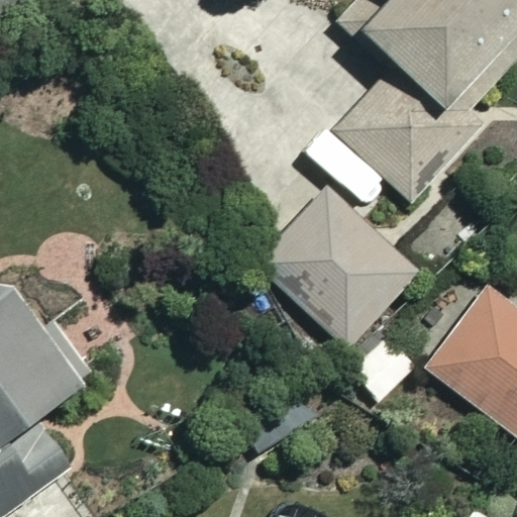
[(516,0),(352,0),(336,19),(391,69),(334,129),(409,198),(464,137),(429,105),(516,11),(516,12),(516,0)]
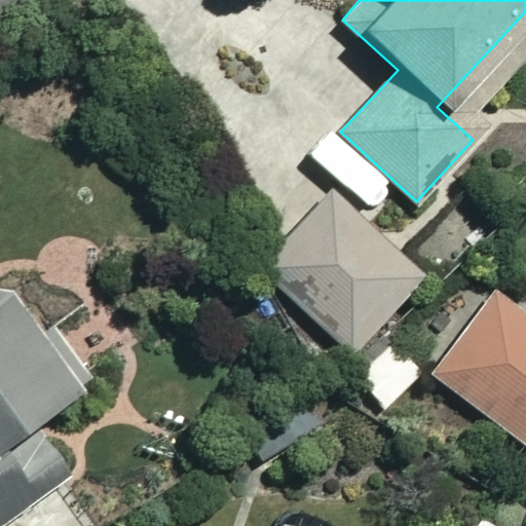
[(413,276),(321,193),(253,268),(346,351),(413,276)]
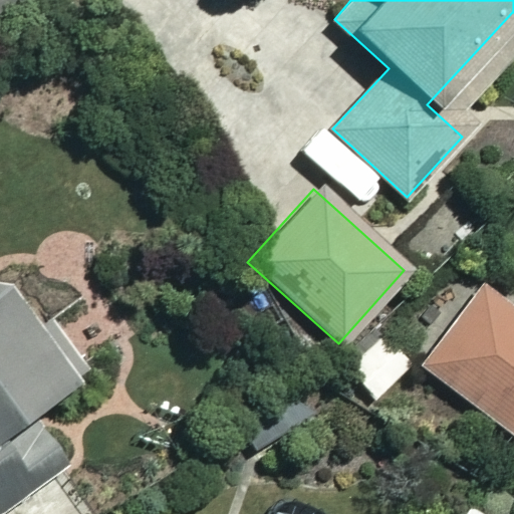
[(0,513),(64,468),(22,409),(82,366),(46,316),(32,326),(0,280),(0,513)]
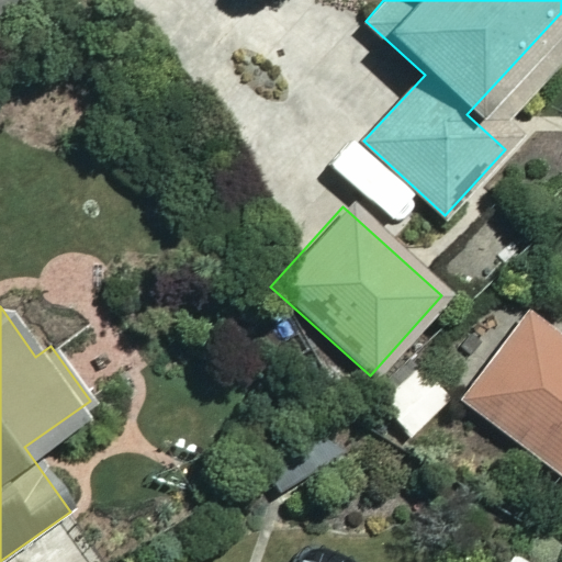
[(561,341),(525,314),(459,403),(561,479),(561,341)]
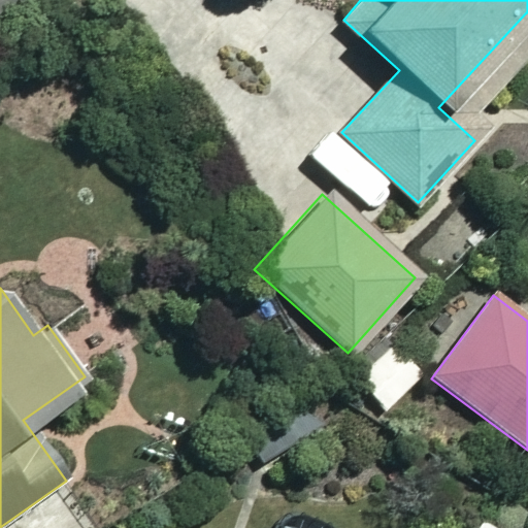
[(418,373),(387,342),(350,378),(382,409),(418,373)]
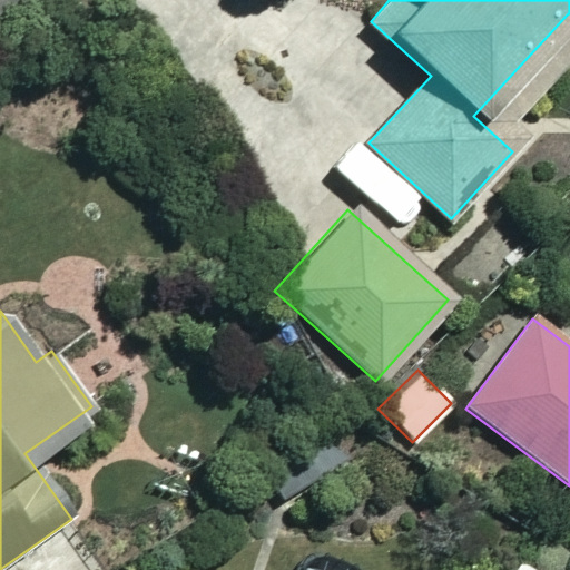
All buildings are outlined.
